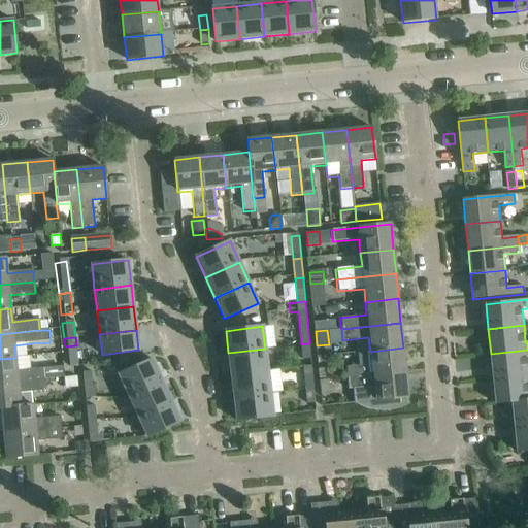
[(309,343),(301,344),(303,361),(311,360),(309,343)]
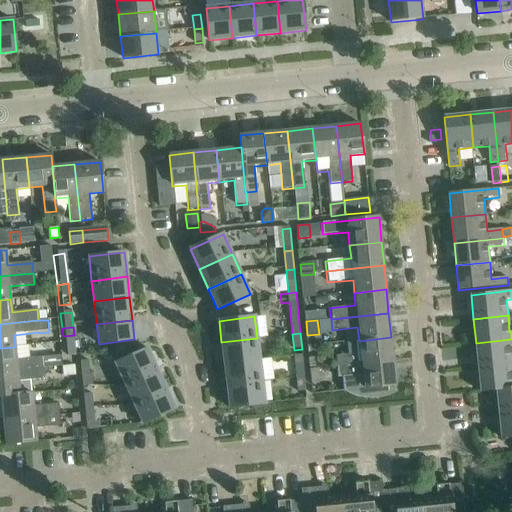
[(391,337),(359,341),(360,354),(336,356),(337,366),(393,360),(391,337)]
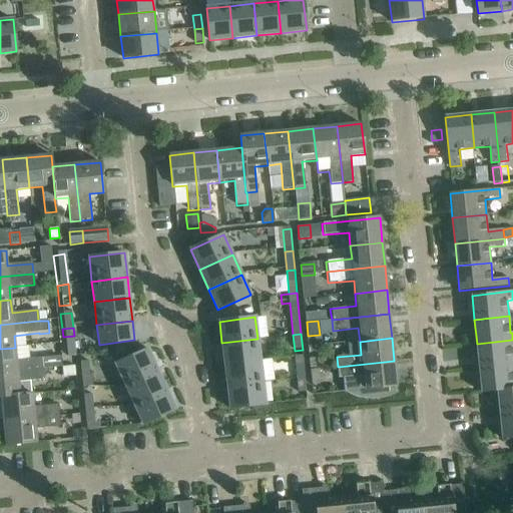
[(258,339),(221,343),(224,364),(260,360),(258,339)]
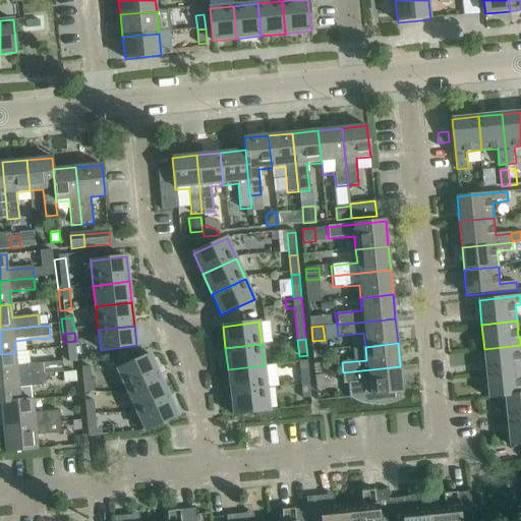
[(520,354),(520,345),(484,349),(486,372),(520,368),(520,365),(520,354)]
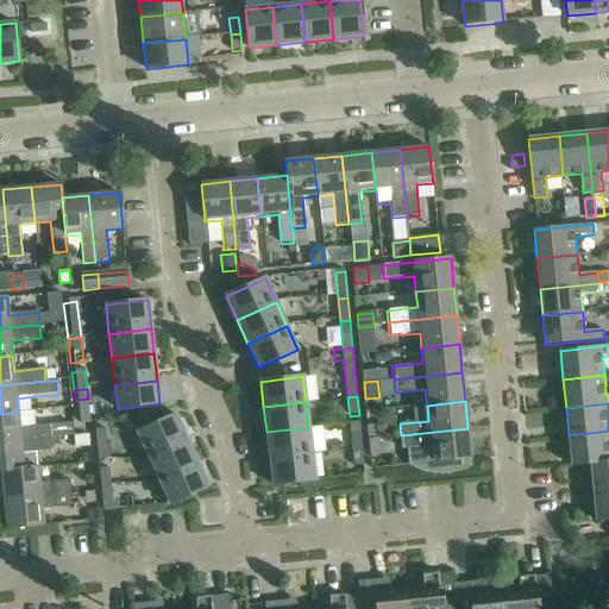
[(19,428),(18,413),(0,414),(0,444),(51,439),(49,426),(19,428)]
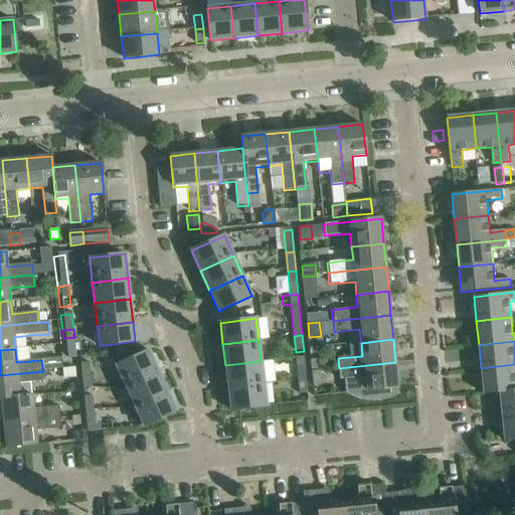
[(126,386),(158,371),(148,350),(116,365),(126,386)]
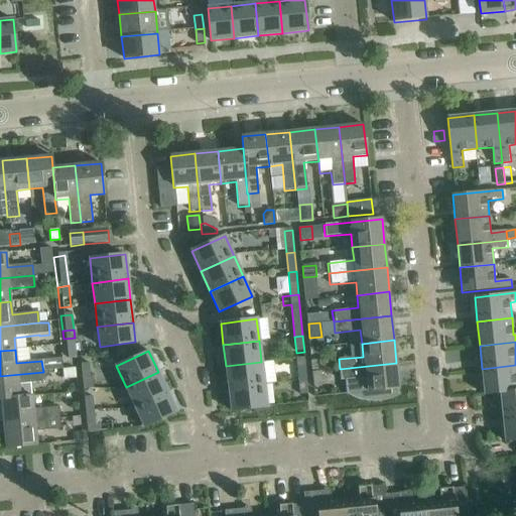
[(53,360),(41,361),(43,372),(54,371),(53,360)]
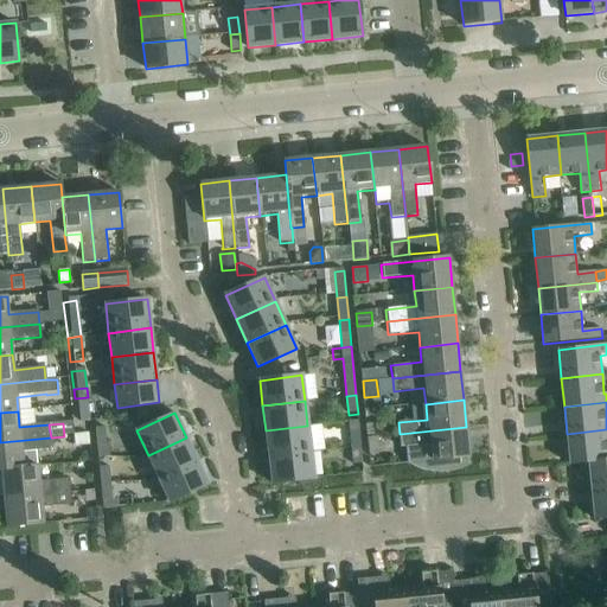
[(368,438),(379,436),(378,425),(366,426),(368,438)]
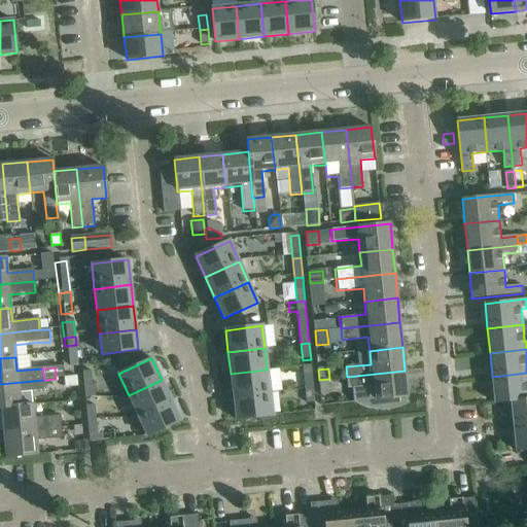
[(267,370),(231,374),(234,396),(270,392),(267,370)]
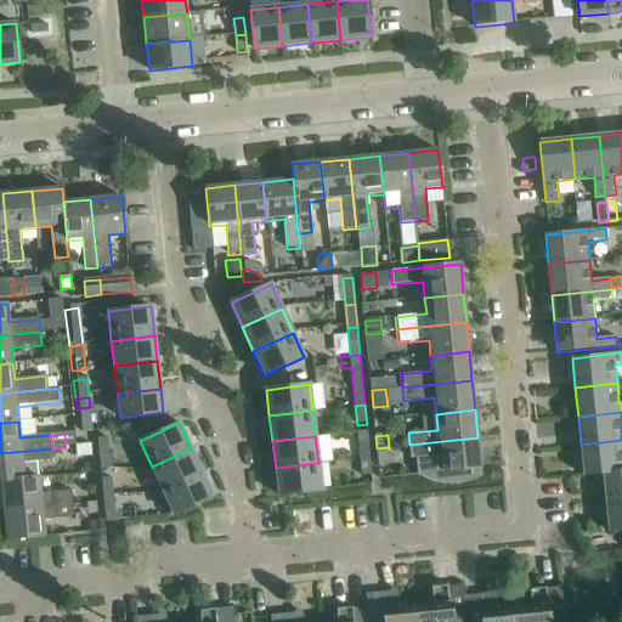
[(478,437),(410,445),(411,458),(416,458),(418,475),(429,480),(442,482),(456,484),(468,481),(480,478),(479,468),(481,468),(478,437)]
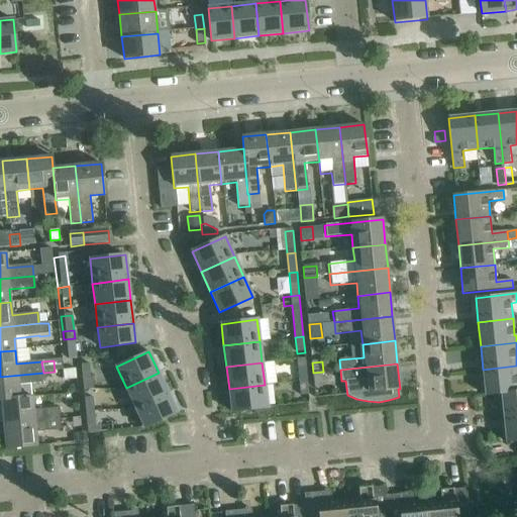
[(90,379),(89,365),(81,365),(82,380),(90,379)]
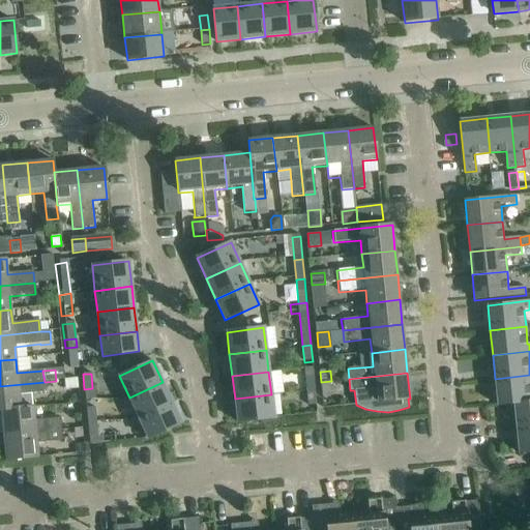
[(529,375),(495,379),(498,406),(514,404),(529,402),(529,375)]
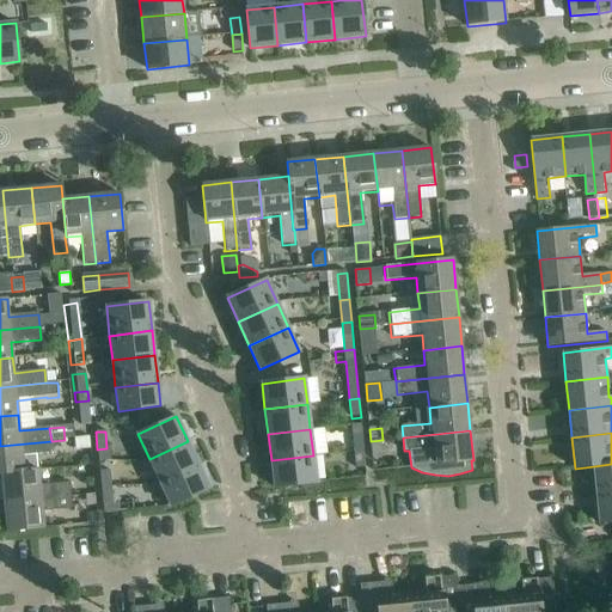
[(75,438),(77,448),(92,447),(91,436),(75,438)]
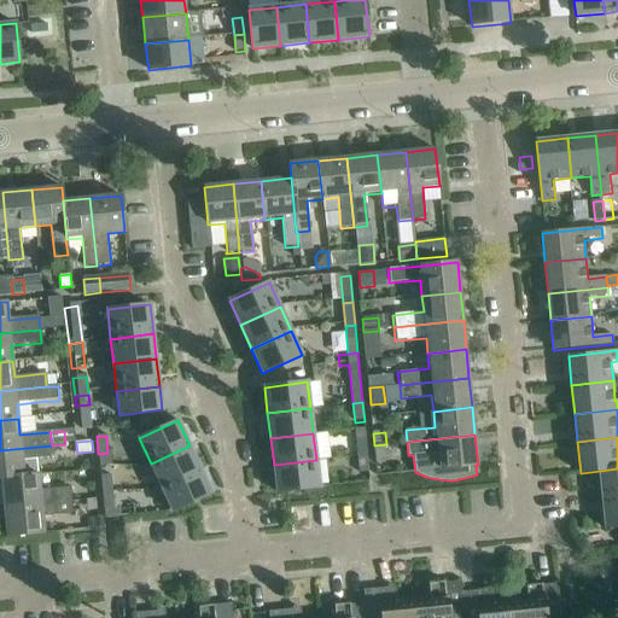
[(359,458),(368,456),(366,441),(356,441),(359,458)]
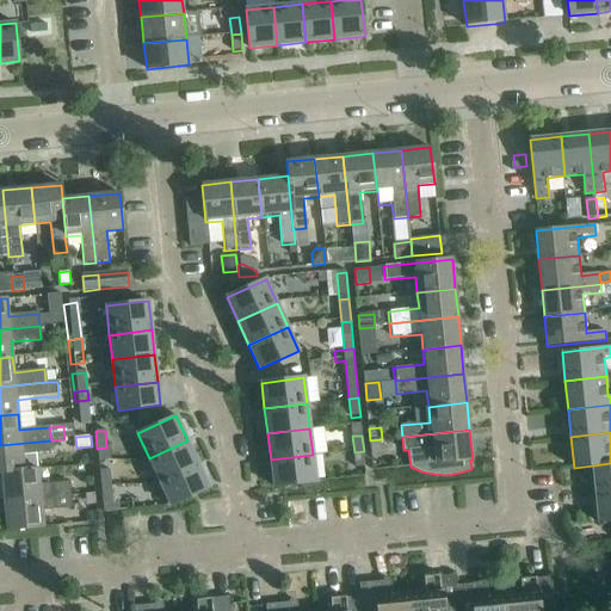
[(382,439),(370,440),(372,457),(383,456),(382,439)]
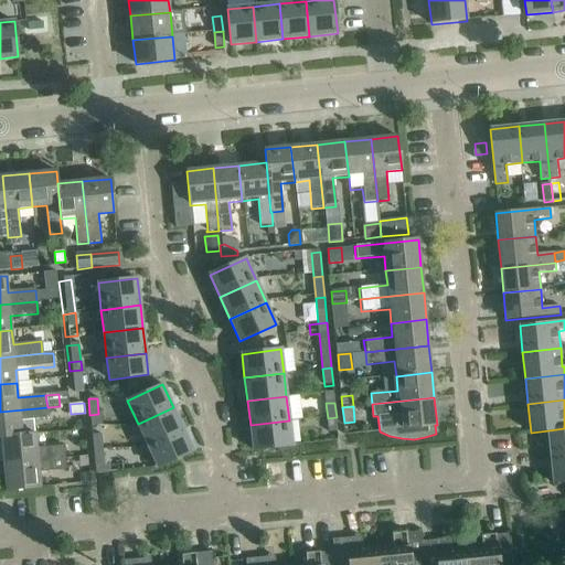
[(49,418),(48,407),(0,412),(0,437),(1,437),(22,435),(34,434),(34,419),(49,418)]
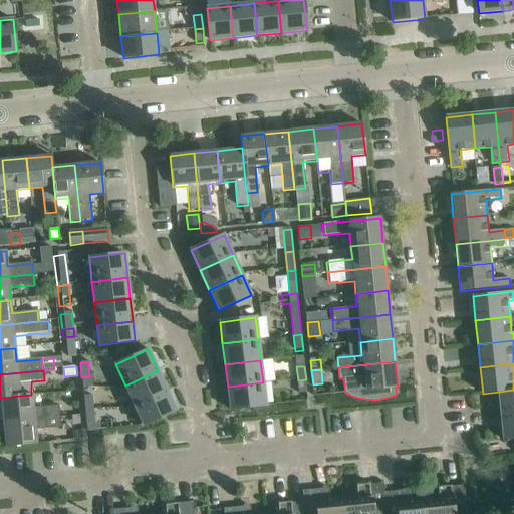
[(158,370),(125,386),(135,406),(167,391),(158,370)]
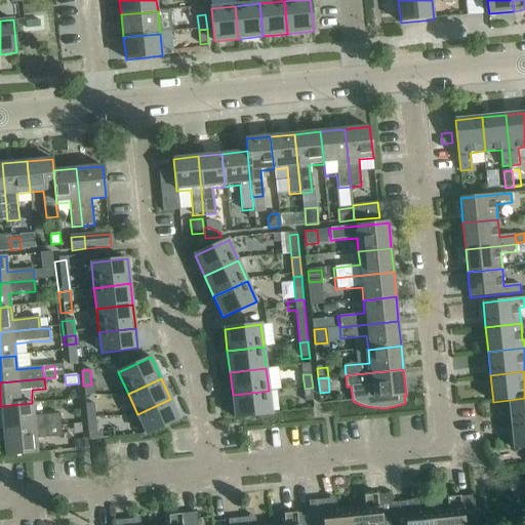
[(314,402),(313,388),(305,389),(306,403),(314,402)]
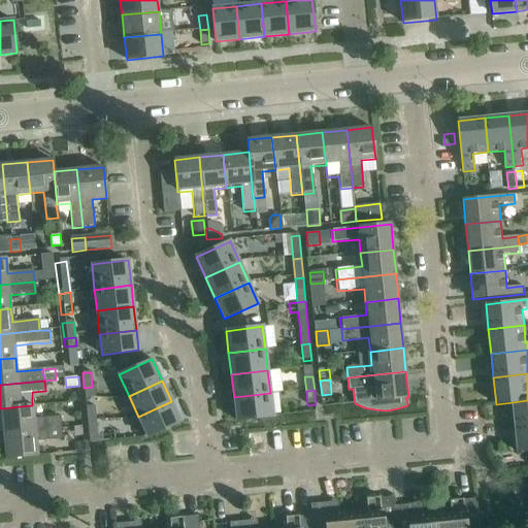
[(270,393),(234,397),(236,421),(273,416),(270,393)]
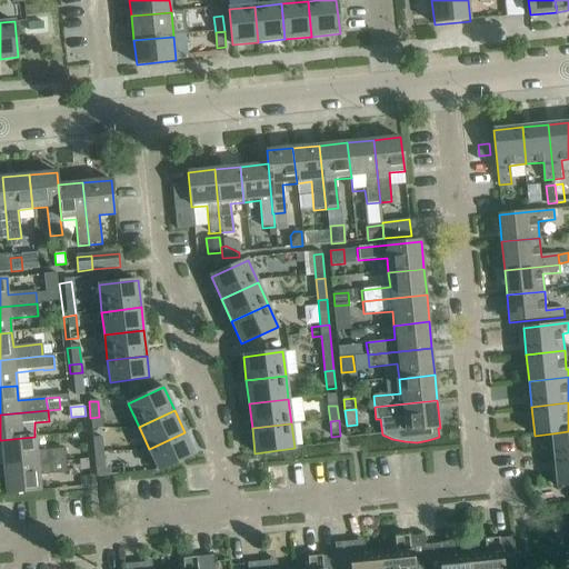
[(568,431),(552,433),(555,458),(568,456),(568,431)]
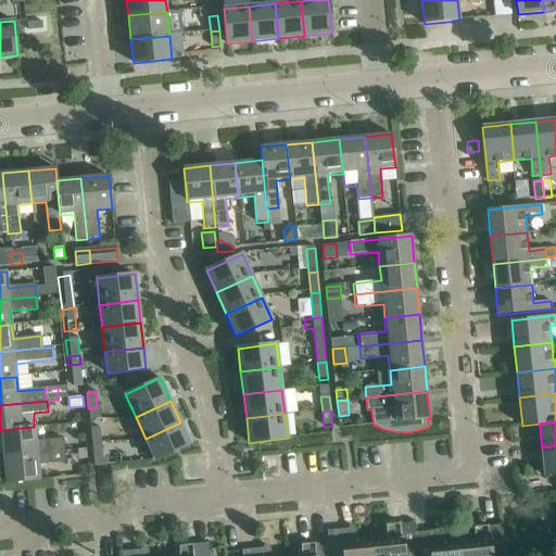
[(190,443),(180,422),(146,439),(154,459),(190,443)]
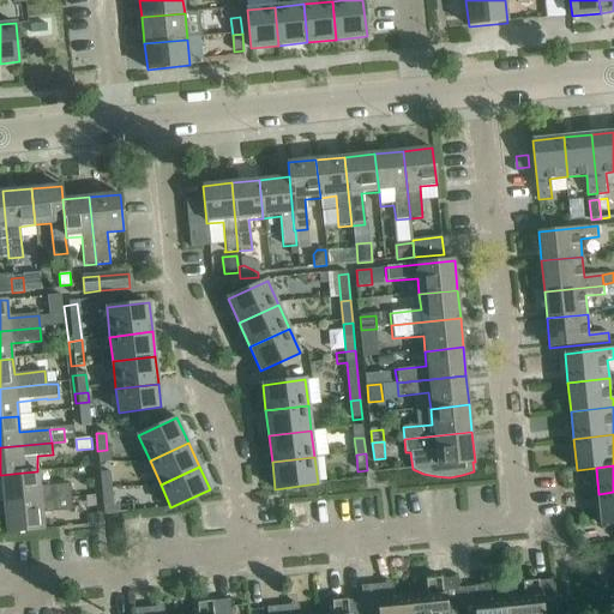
[(24,473),(1,475),(5,504),(72,498),(71,486),(40,488),(37,471),(24,473)]
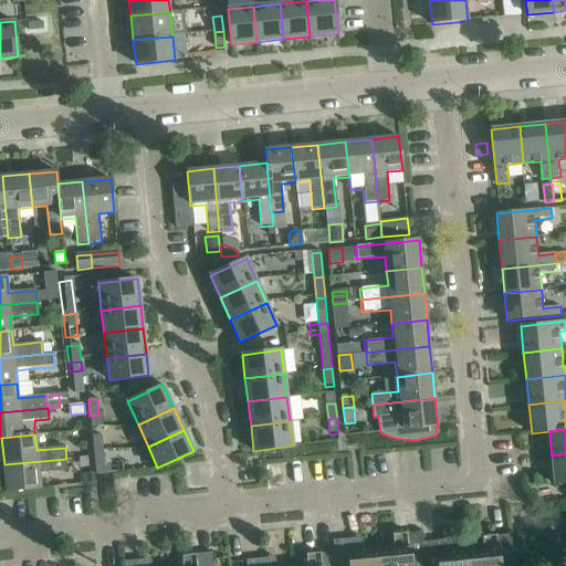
[(95,451),(103,451),(102,436),(93,437),(95,451)]
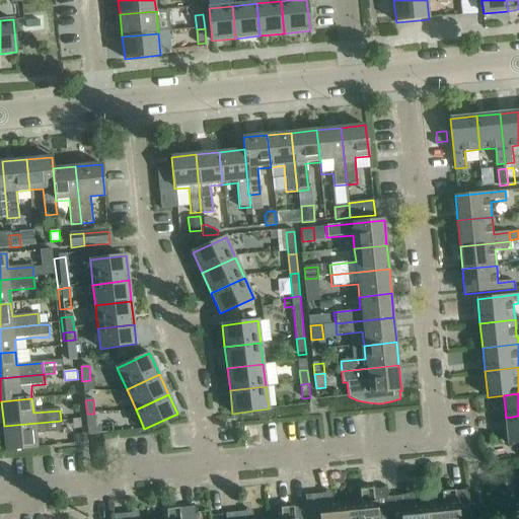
[(94,414),(87,414),(88,428),(96,427),(94,414)]
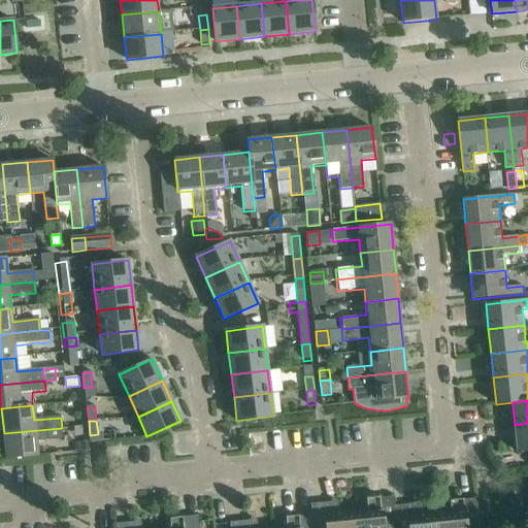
[(527,423),(515,425),(518,452),(527,451),(527,423)]
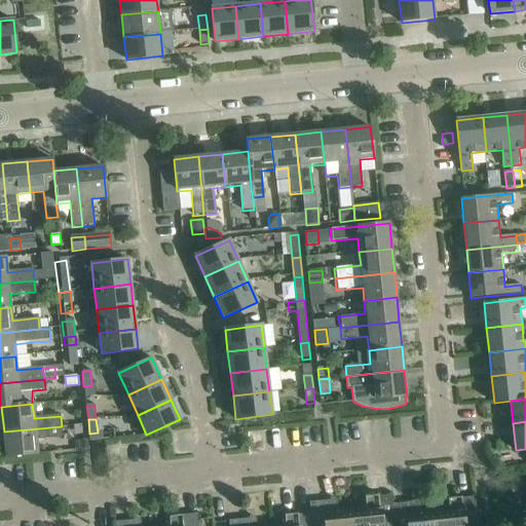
[(63,437),(62,426),(4,431),(6,456),(37,453),(36,440),(63,437)]
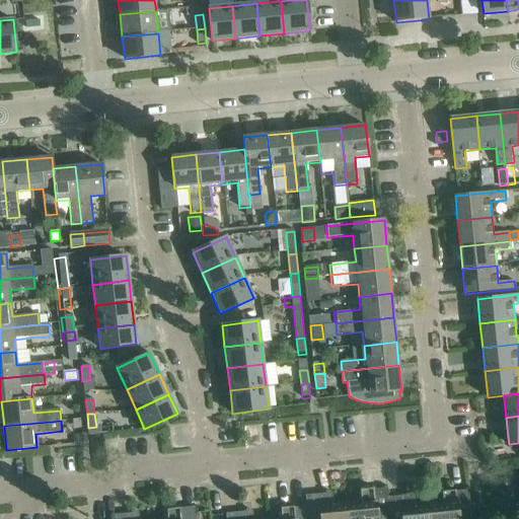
[(81,433),(72,434),(73,442),(82,441),(81,433)]
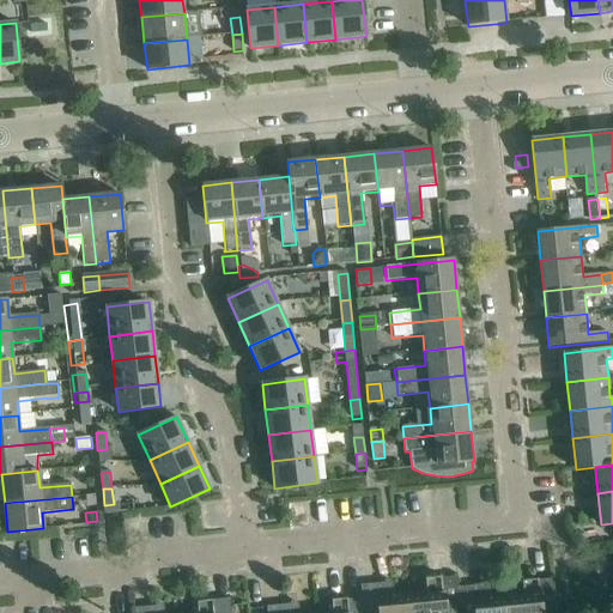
[(459,588),(457,576),(425,578),(426,594),(411,595),(411,612),(460,612),(456,588),(459,588)]
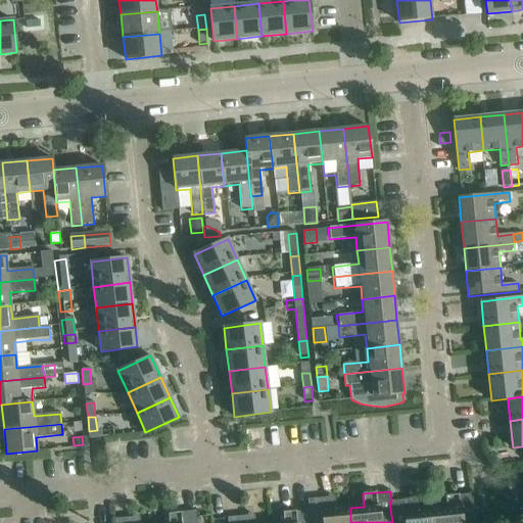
[(432,510),(433,522),(474,522),(472,493),(445,495),(446,509),(432,510)]
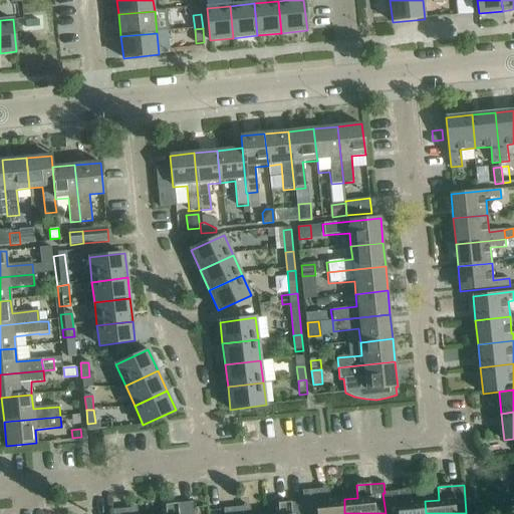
[(344,513),(344,499),(330,501),(329,488),(302,491),(303,501),(304,513),(344,513)]
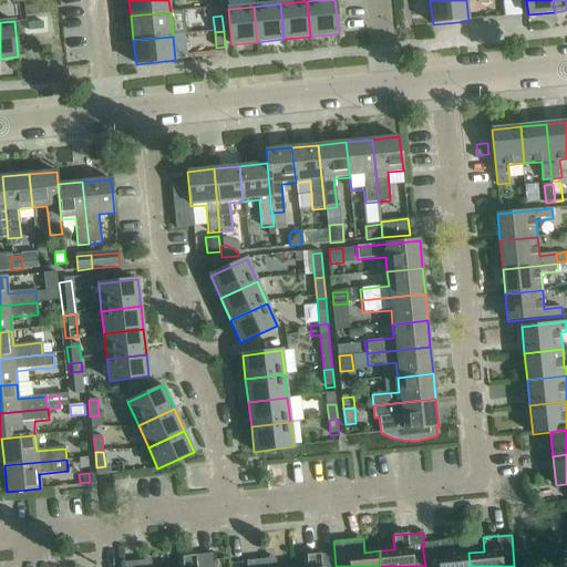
[(452,540),(424,544),(422,544),(425,566),(470,566),(468,553),(453,555),(452,540)]
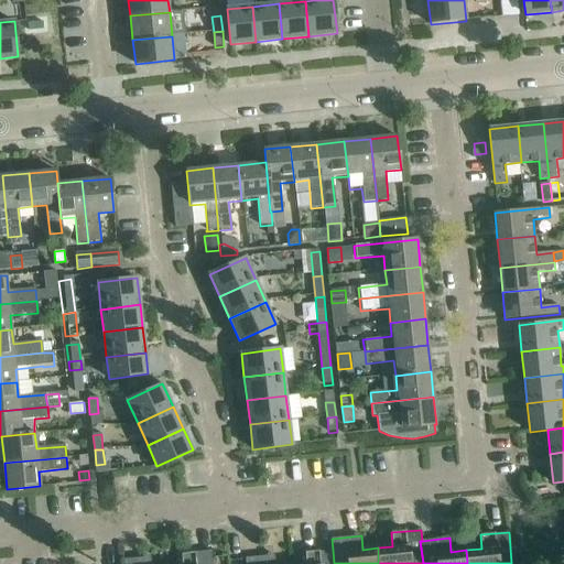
[(334,563),(333,550),(305,552),(305,563),(334,563)]
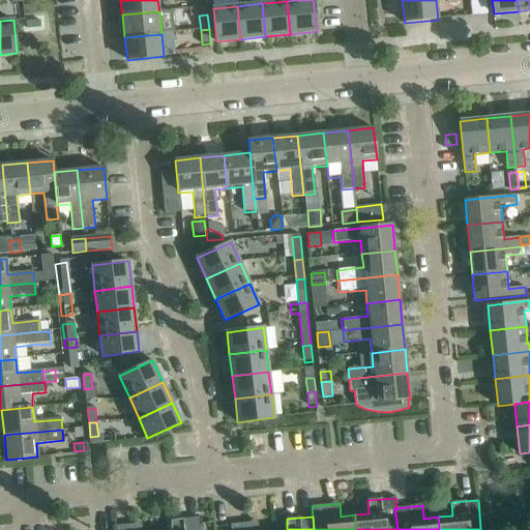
[(199,529),(198,518),(170,521),(171,529),(199,529)]
